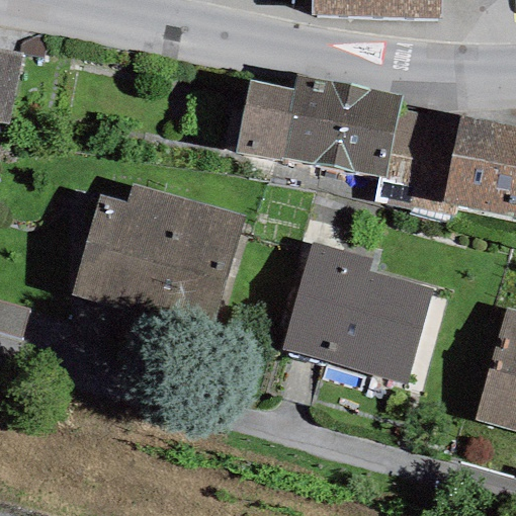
[(312,0),(312,15),(442,18),(442,0),(312,0)]
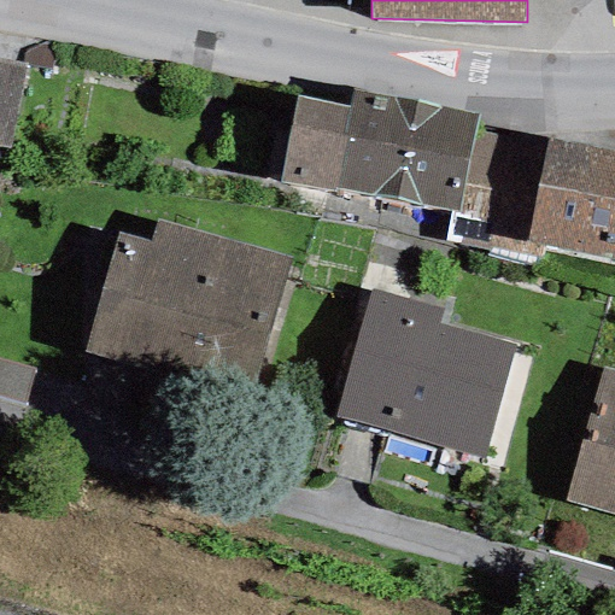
[(28,65),(0,58),(0,144),(10,146),(28,65)]
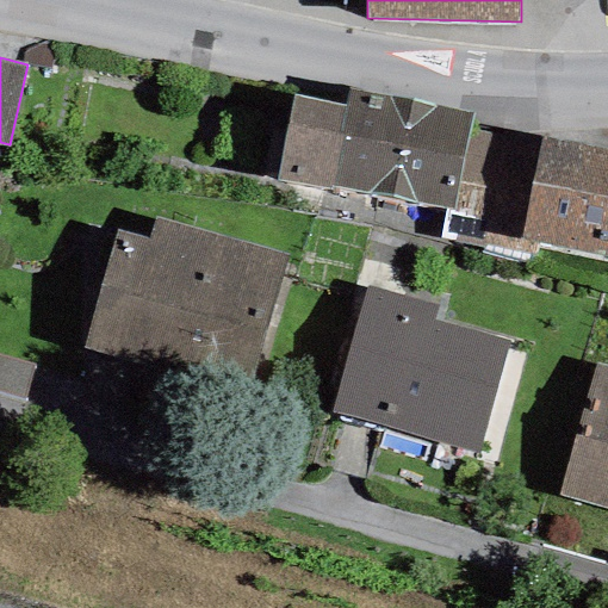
[(475,110),(349,86),(346,103),(296,93),(278,178),(334,188),(334,184),(447,205),(454,208),(471,128),(475,110)]
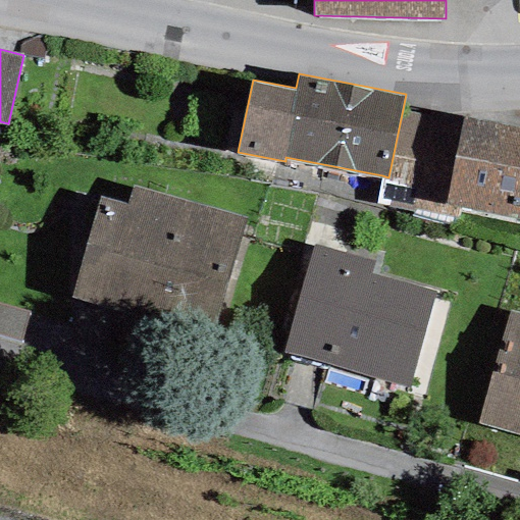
[(462,121),(403,109),(388,177),(382,175),(377,202),(413,210),(414,207),(458,216),(460,206),(445,202),(462,121)]
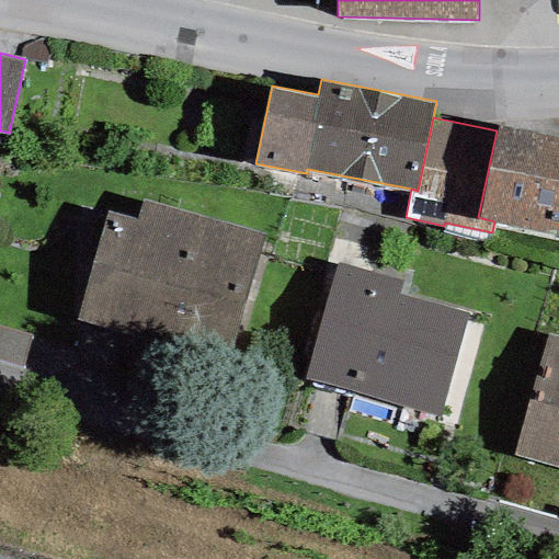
[(558,136),(498,123),(497,130),(478,217),(494,221),(558,235),(558,136)]
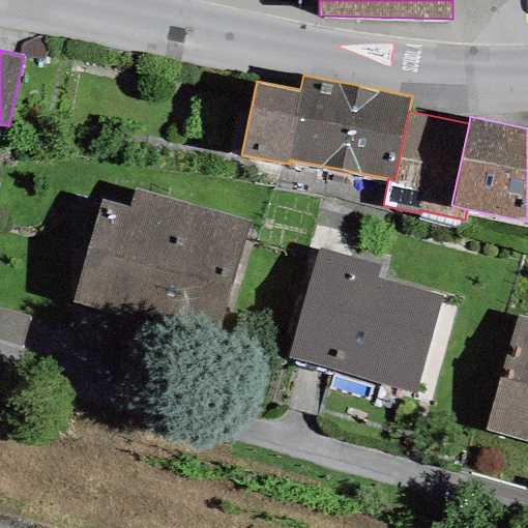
[(129,205),(101,198),(72,301),(216,342),(251,220),(135,187),(129,205)]
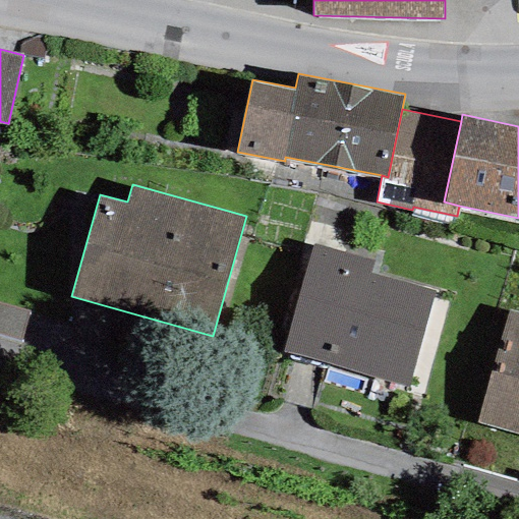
[(375,260),(314,242),(284,350),(409,386),(437,289),(371,272),(375,260)]
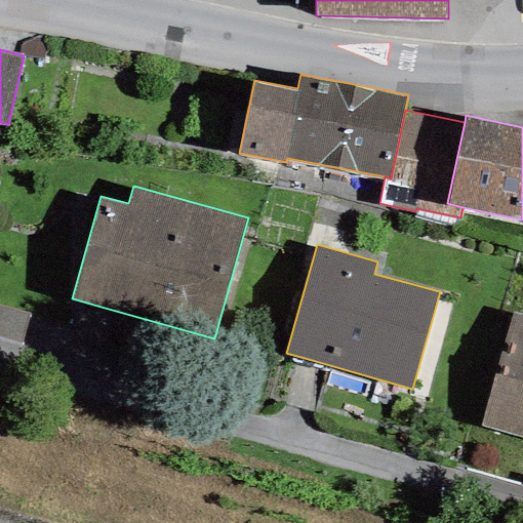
[(522,312),(514,310),(482,426),(522,436),(522,312)]
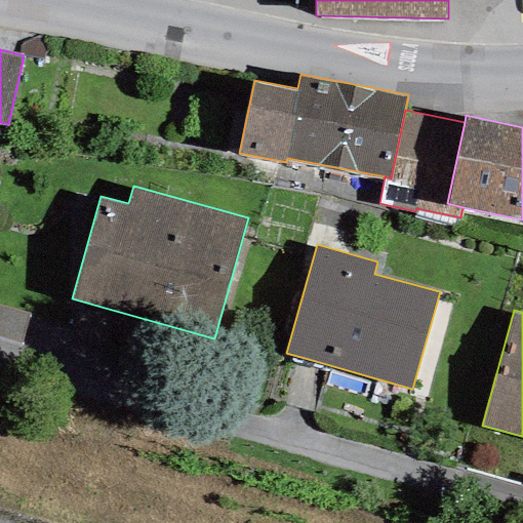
All buildings are outlined.
